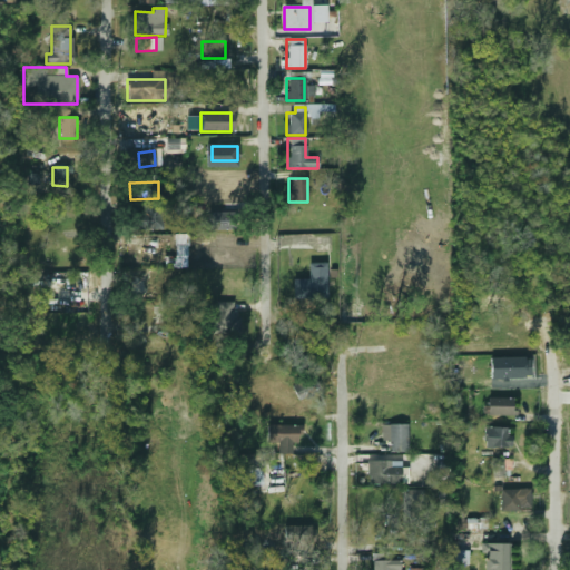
[(160,229),(160,205),(140,205),(140,212),(130,212),(130,229),(160,229)]
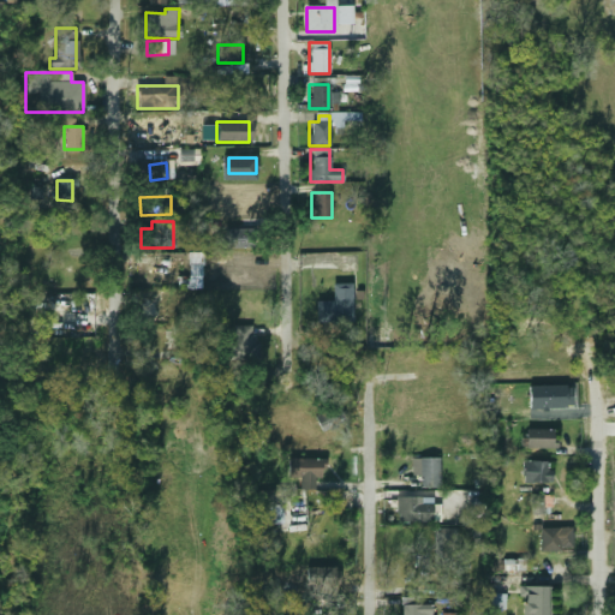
[(254,246),(254,230),(224,230),(224,246),(254,246)]
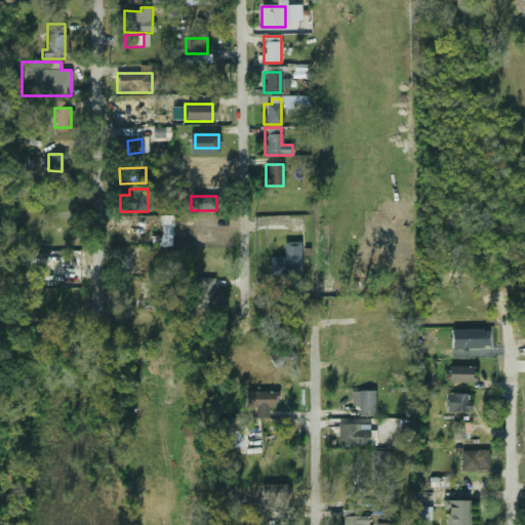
[(299,242),(283,242),(283,257),(269,257),(269,275),(299,275),(299,242)]
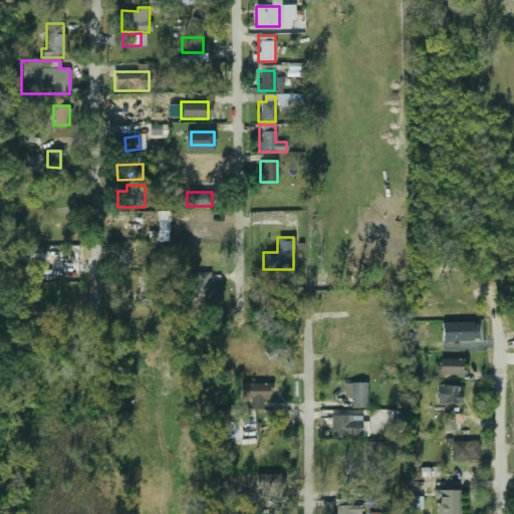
[(193,272),(193,301),(214,301),(214,272),(193,272)]
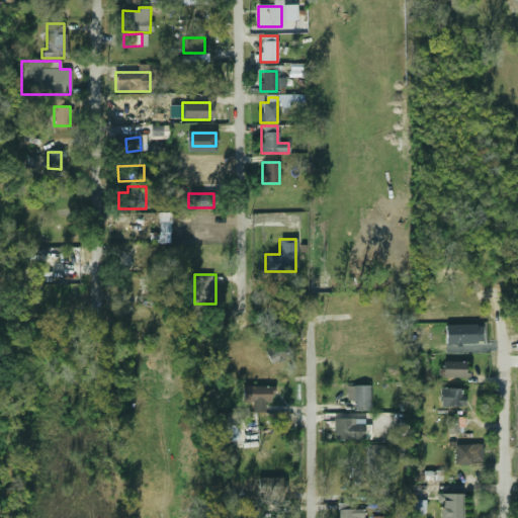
[(271,361),(287,355),(282,340),(265,346),(271,361)]
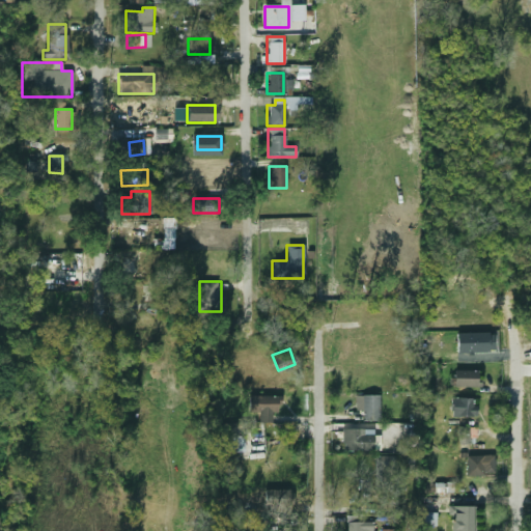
[(479,370),(452,370),(452,387),(479,387),(479,370)]
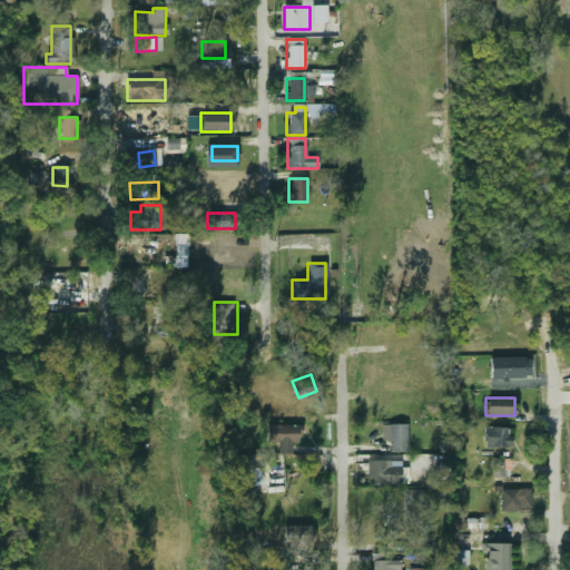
[(265,440),(297,444),(298,428),(267,424),(265,440)]
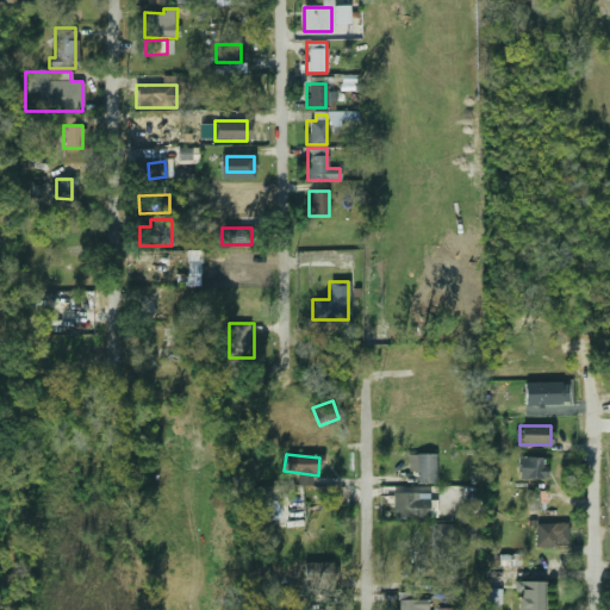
[(436,455),(415,455),(415,484),(436,484),(436,455)]
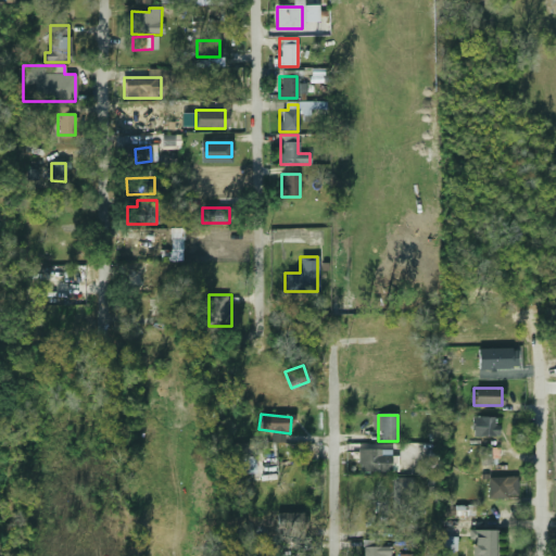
[(471,437),(497,437),(497,417),(471,417),(471,437)]
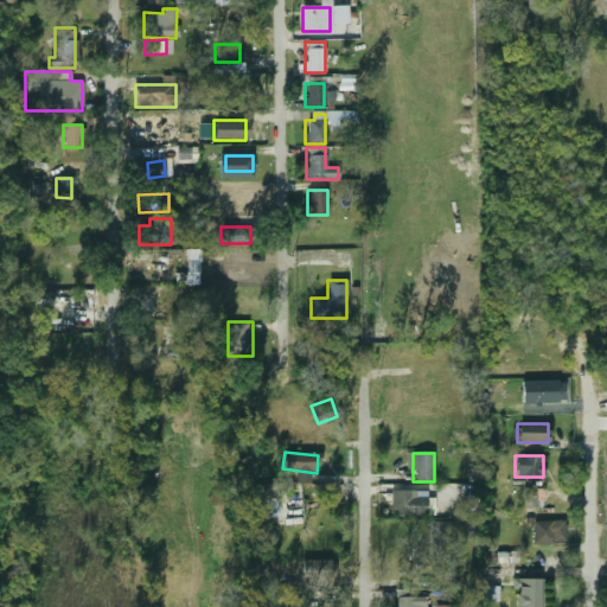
[(543,489),(523,489),(523,508),(543,508),(543,489)]
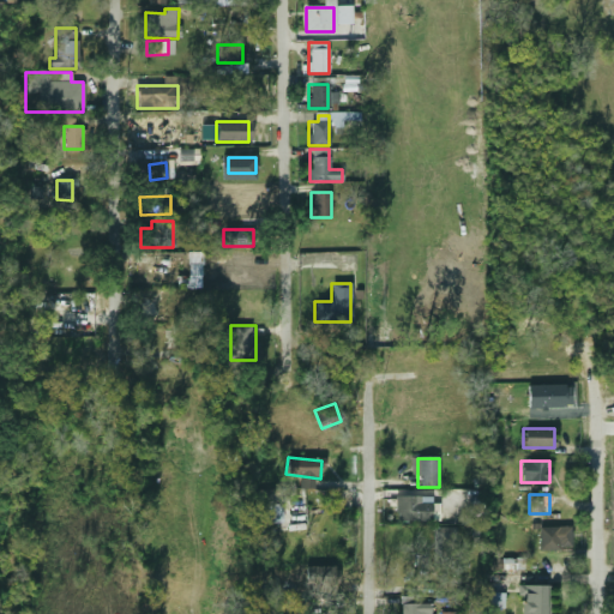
[(395,522),(431,522),(431,501),(416,501),(416,497),(395,497),(395,522)]
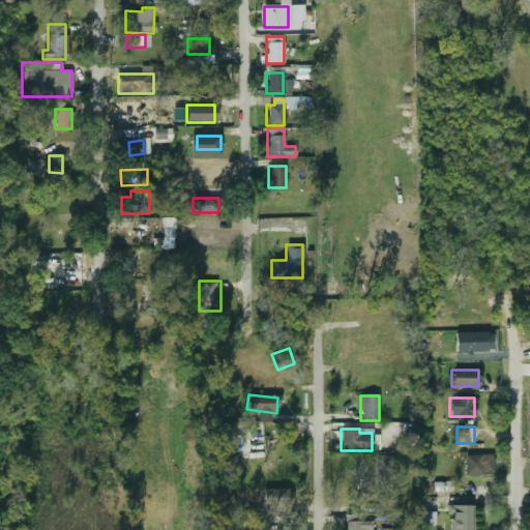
[(226,437),(227,451),(243,451),(243,436),(226,437)]
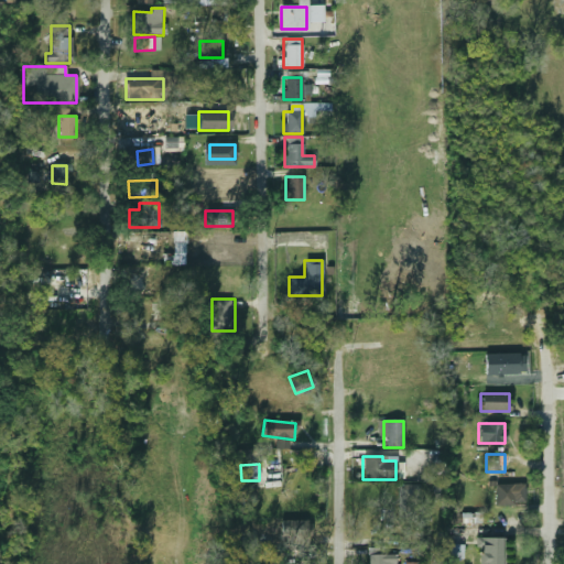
[(420,484),(398,485),(399,521),(421,521),(420,484)]
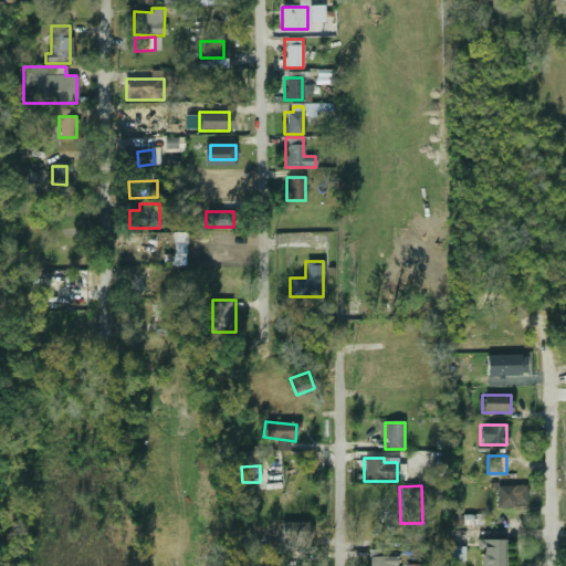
[(526,485),(496,485),(496,506),(526,506),(526,485)]
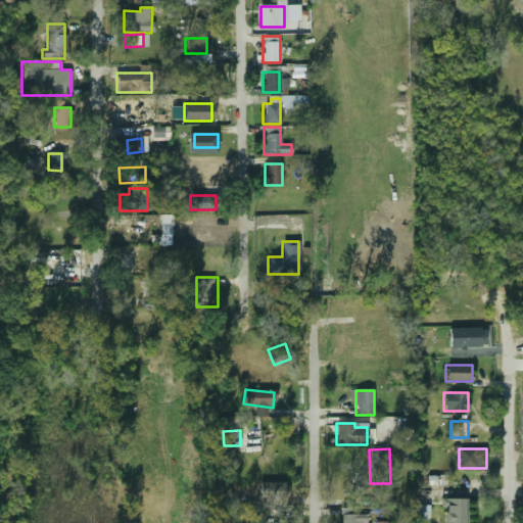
[(260,482),(260,500),(284,500),(284,482),(260,482)]
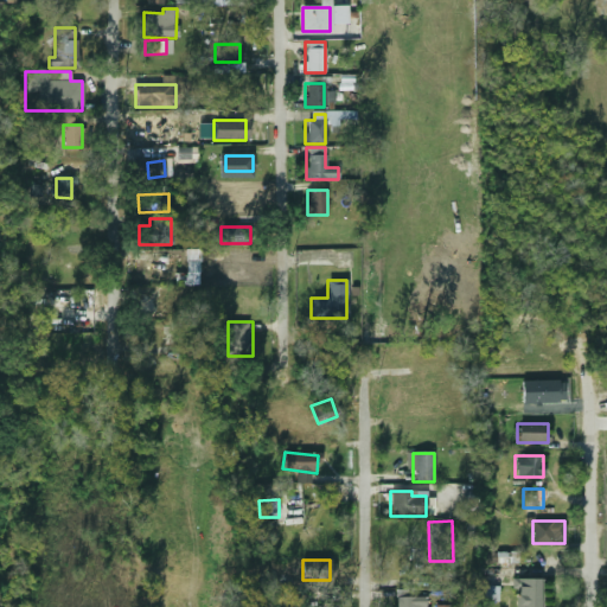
[(516,606),(543,606),(543,580),(516,580),(516,606)]
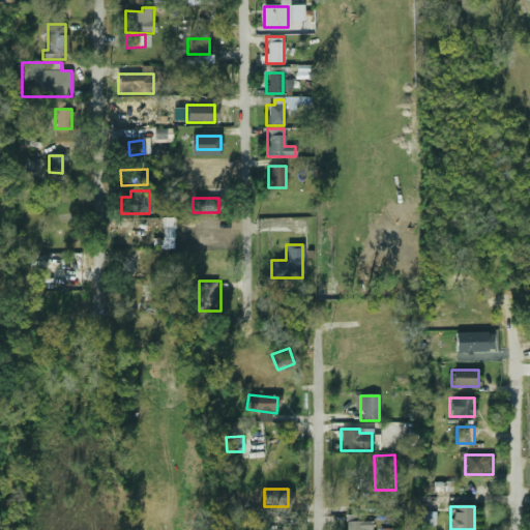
[(434,524),(434,512),(420,512),(420,524),(434,524)]
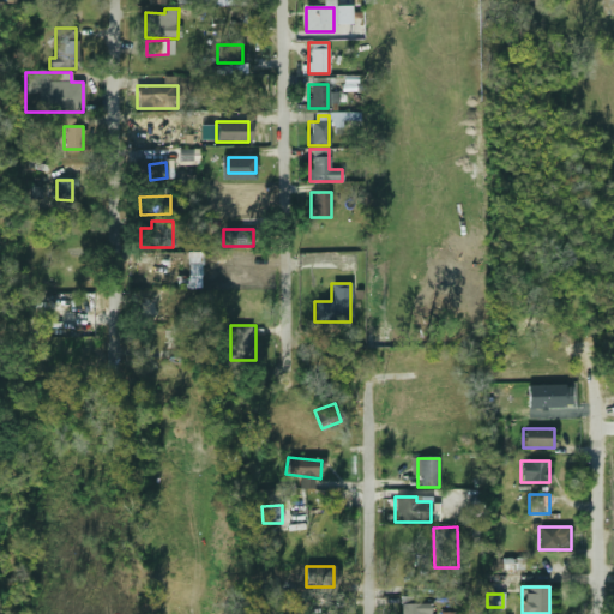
[(402,613),(429,613),(431,603),(402,603),(402,613)]
